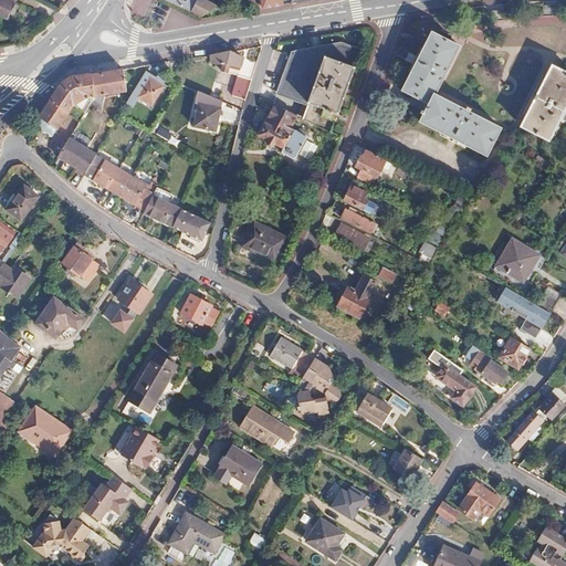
[(0,0),(0,14),(6,18),(10,13),(13,14),(18,6),(4,0),(0,0)]
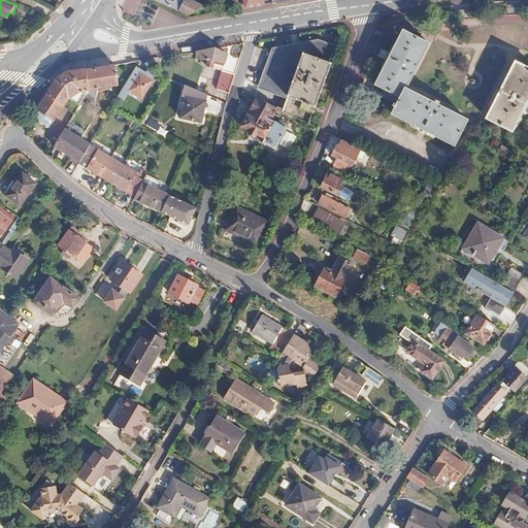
[(124,0),(122,8),(135,13),(138,3),(136,2),(136,0),(124,0)]
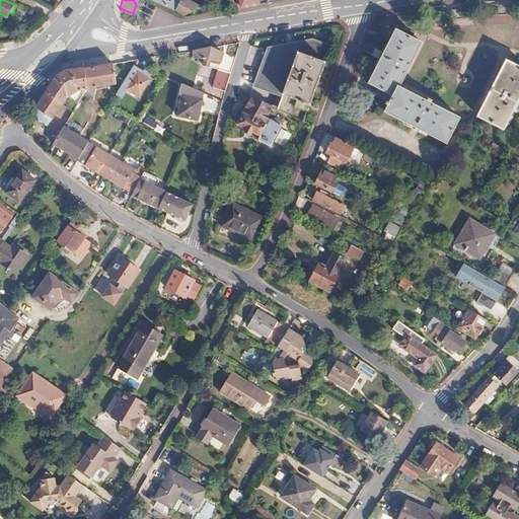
[(153,0),(184,14),(190,11),(193,13),(200,6),(187,0),(153,0)]
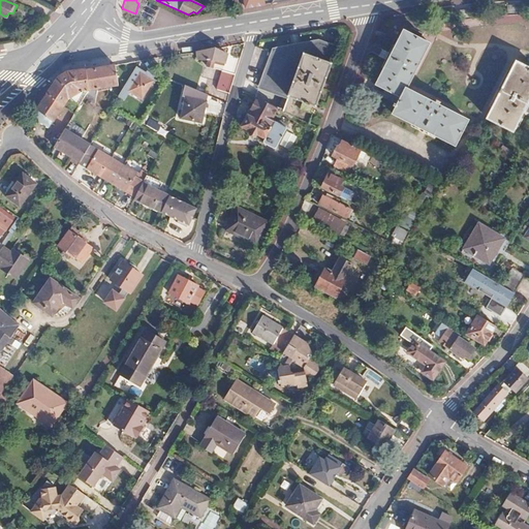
[(234,0),(236,9),(272,3),(273,0),(234,0)]
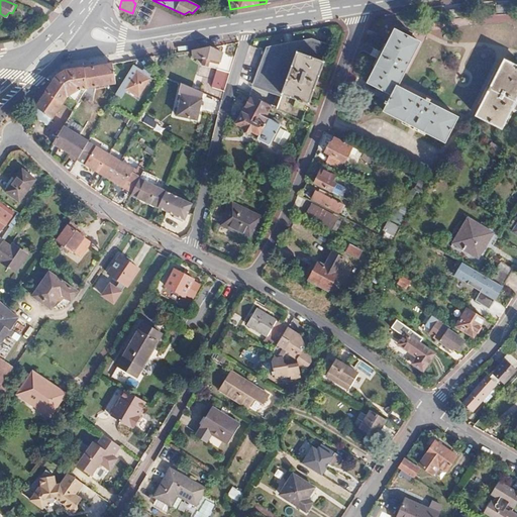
[(391,94),(383,110),(444,142),(452,127),(457,130),(459,125),(457,123),(458,120),(456,119),(457,118),(429,104),(430,101),(425,98),(423,101),(397,86),(419,43),(394,30),(368,82),(391,94)]
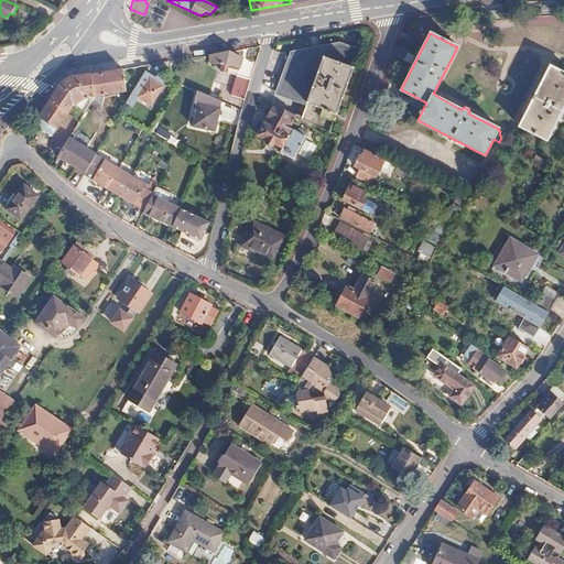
[(323,47),(291,54),(278,89),(303,98),(307,100),(307,101),(335,112),(359,50),(343,44),(323,47)]
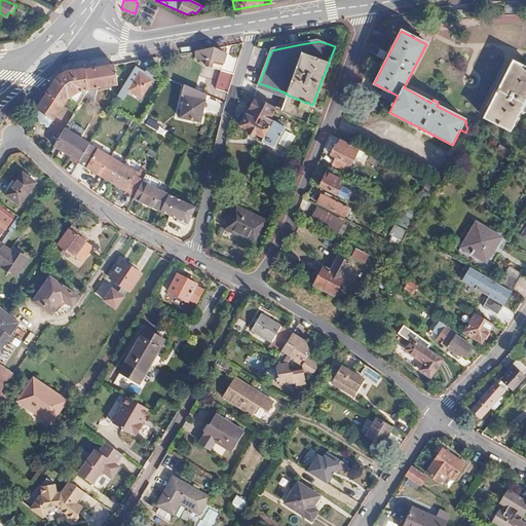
[(196,58),(203,58),(203,60),(205,61),(204,66),(211,67),(212,63),(222,66),(215,88),(227,91),(238,57),(224,53),(214,48),(195,51),(196,58)]
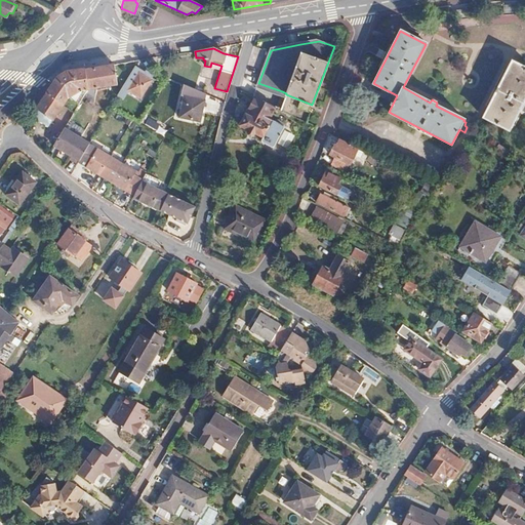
[(524,95),(524,68),(510,62),(481,117),(508,129),(518,109),(521,111),(524,103),(522,102),(524,95)]
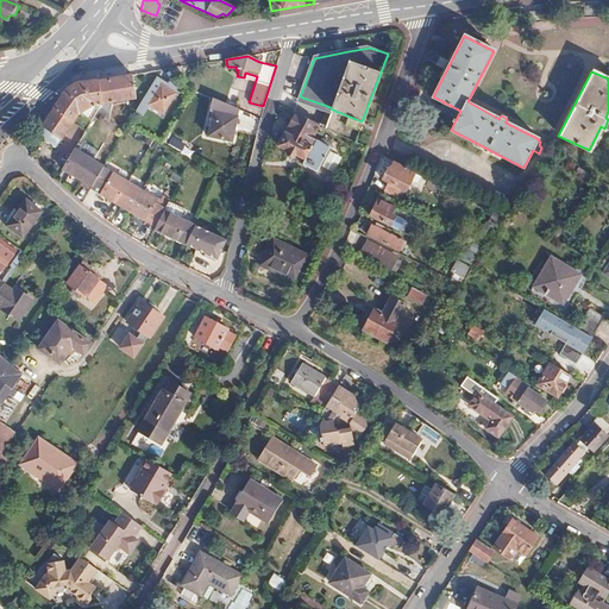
[(132,74),(99,79),(100,101),(101,102),(102,102),(136,96),(132,74)]
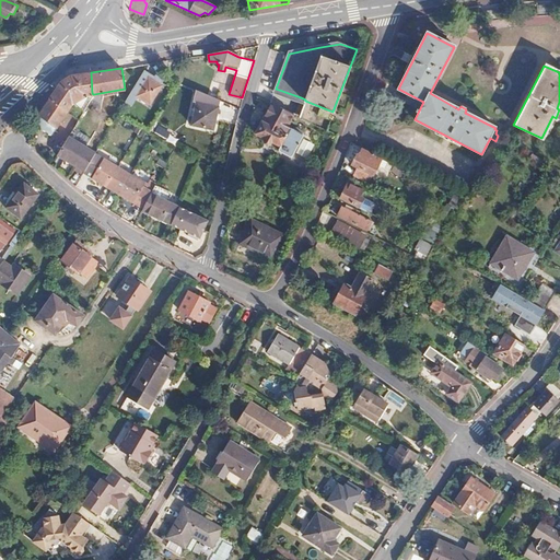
[(150,74),(143,70),(131,92),(138,95),(137,96),(151,104),(162,85),(149,77),(150,74)]
